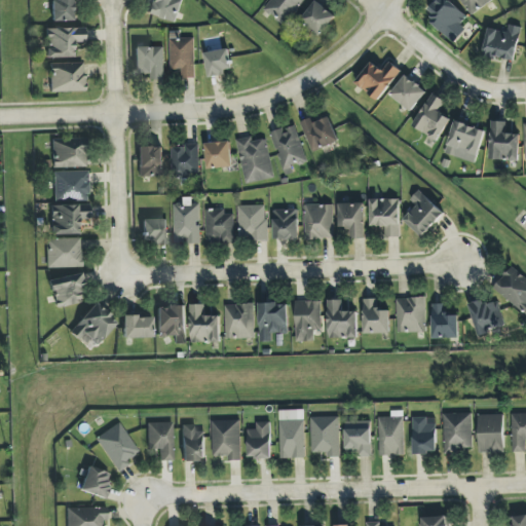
[(73,22),(72,0),(57,0),(57,1),(51,0),(51,22),(73,22)]
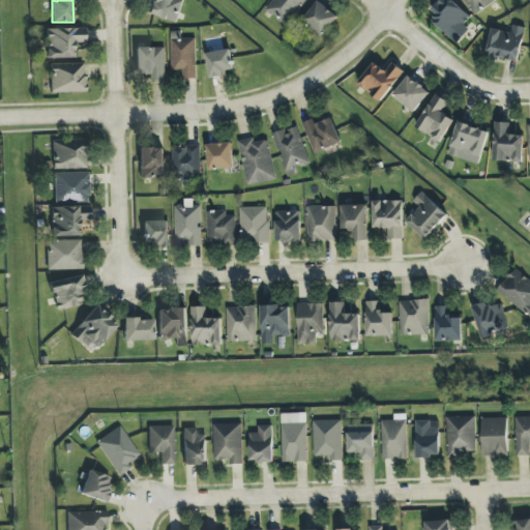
[(150,0),(147,13),(177,23),(183,0),(150,0)]
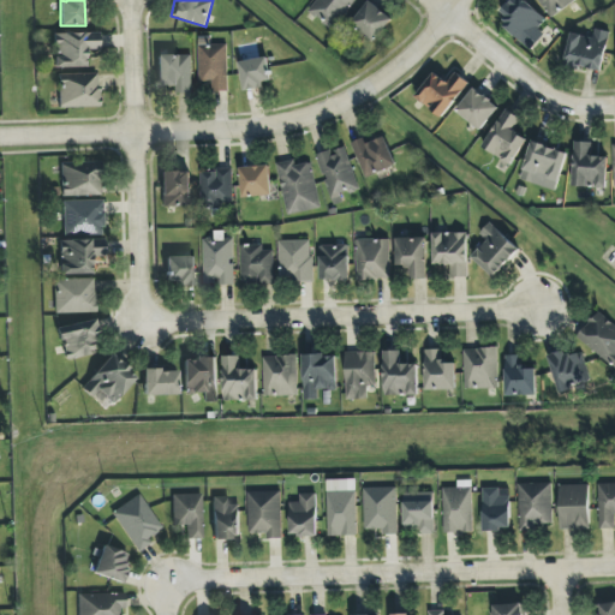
[(333,30),(356,0),(317,0),(309,11),(333,30)]
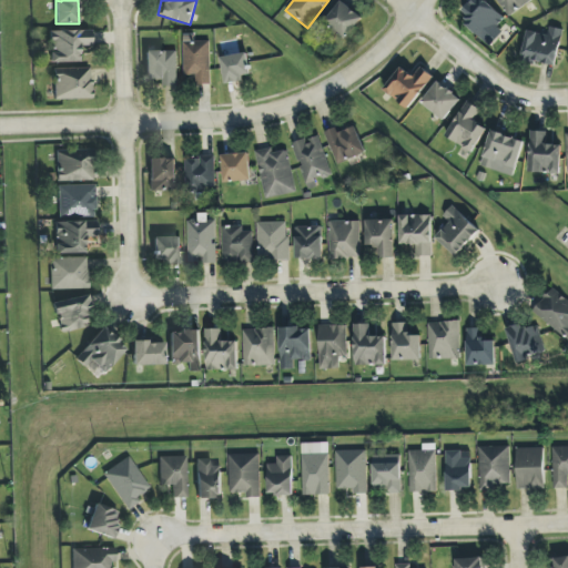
[(325,20),(346,38),(363,18),(342,0),(325,20)]
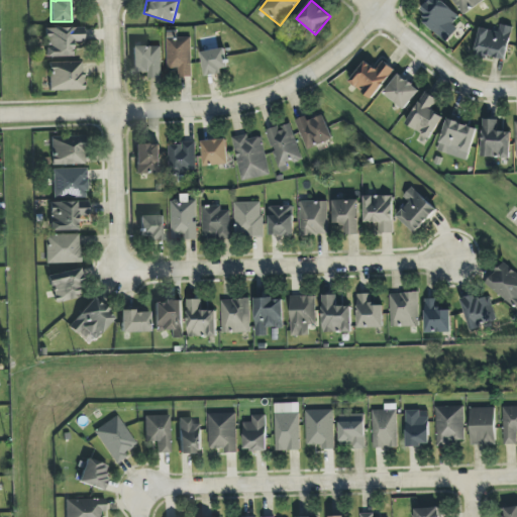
[(452,23),(459,17),(440,0),(429,0),(421,9),(428,15),(423,21),(446,42),(458,29),(452,23)]
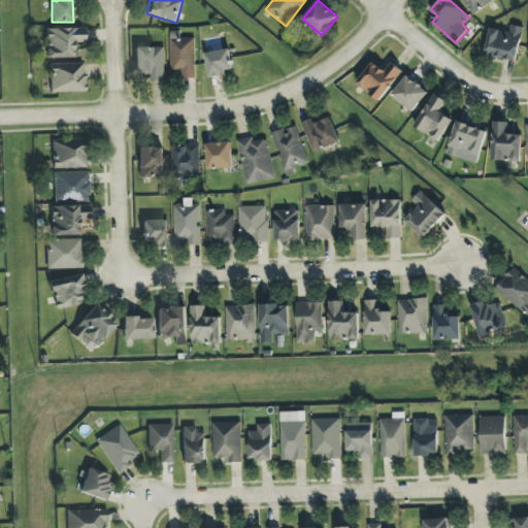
[(463,0),(474,15),(496,1),(495,0),(463,0)]
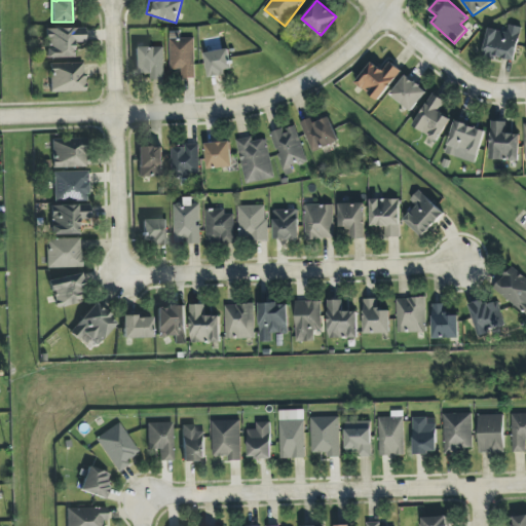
[(489,29),(483,54),(514,62),(522,28),(509,25),(508,33),(489,29)]
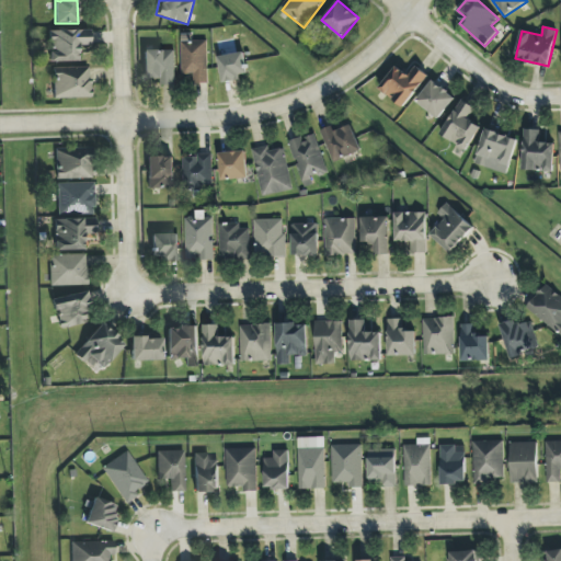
[(48,31),(49,61),(79,61),(78,46),(90,46),(90,30),(48,31)]
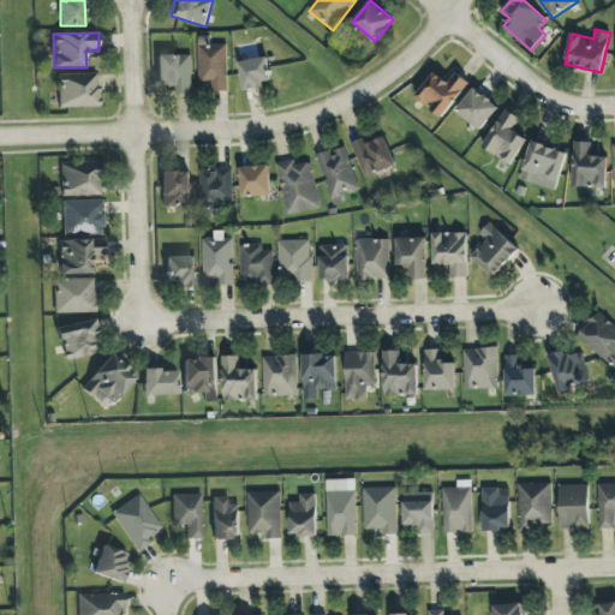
[(227,45),(210,45),(210,36),(198,37),(199,82),(213,81),(214,91),(228,91),(227,45)]
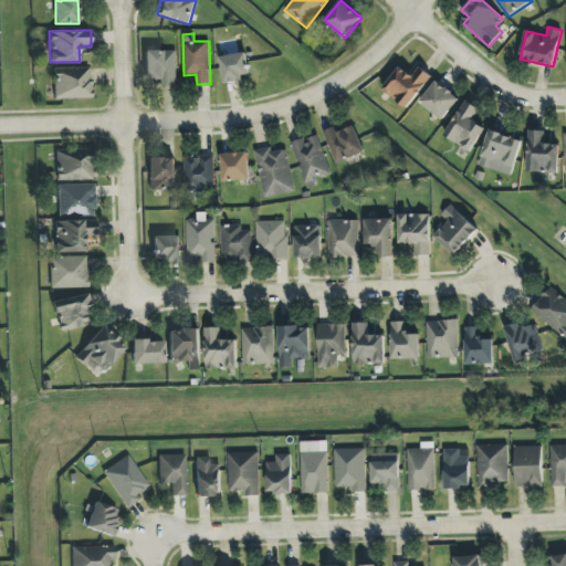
[(145,51),(145,81),(160,80),(160,85),(177,85),(176,51),(145,51)]
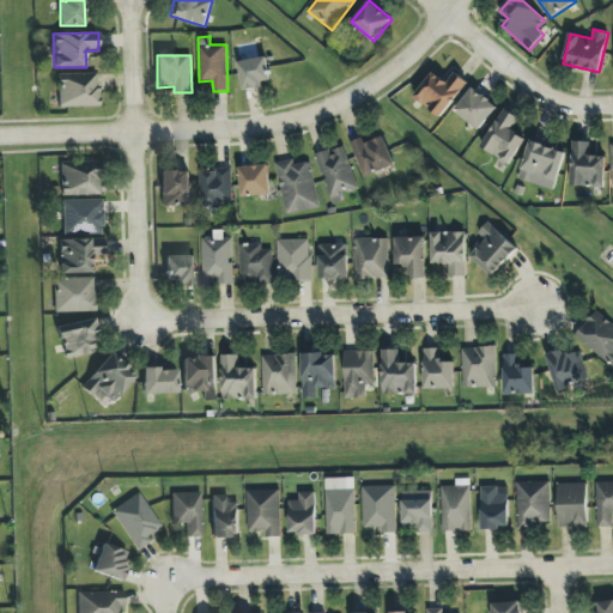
[(262,82),(271,80),(268,58),(240,60),(242,90),(263,87),(262,82)]
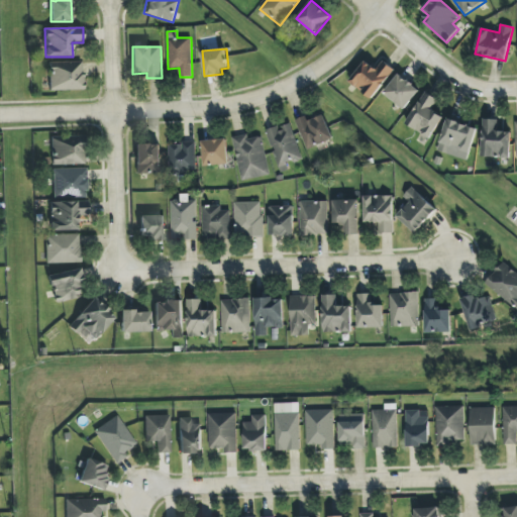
[(373,99),(395,70),(383,62),(377,70),(365,61),(349,83),(373,99)]
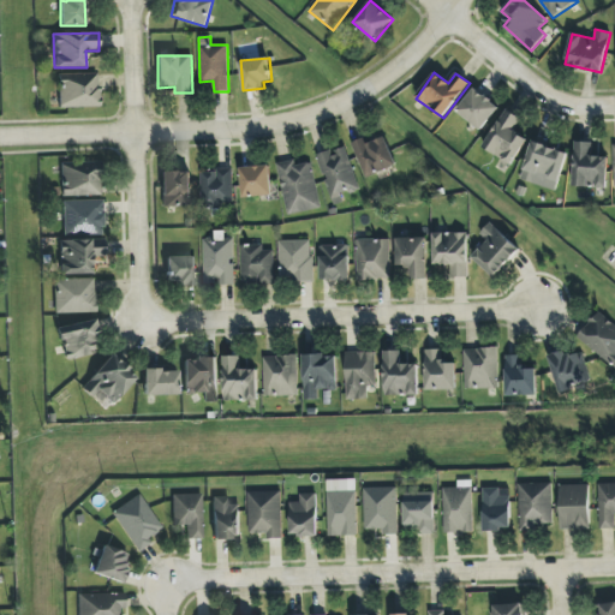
[(59,108),(99,107),(99,73),(58,75),(59,108)]
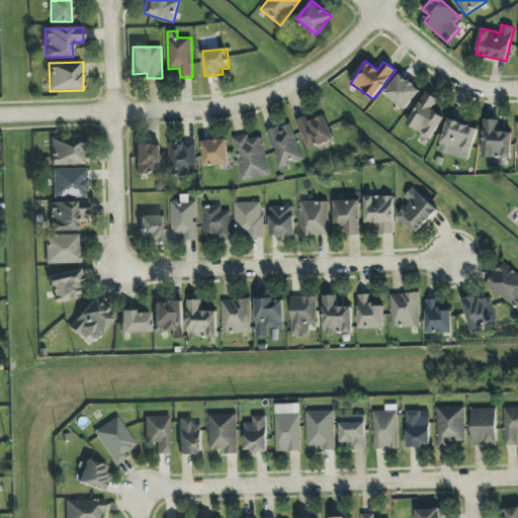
[(384,93),(405,110),(421,91),(400,74),(384,93)]
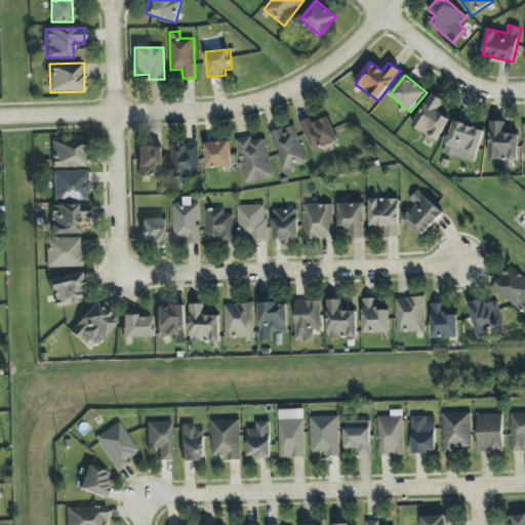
[(450,119),(439,111),(445,101),(433,93),(412,126),(436,142),(450,119)]
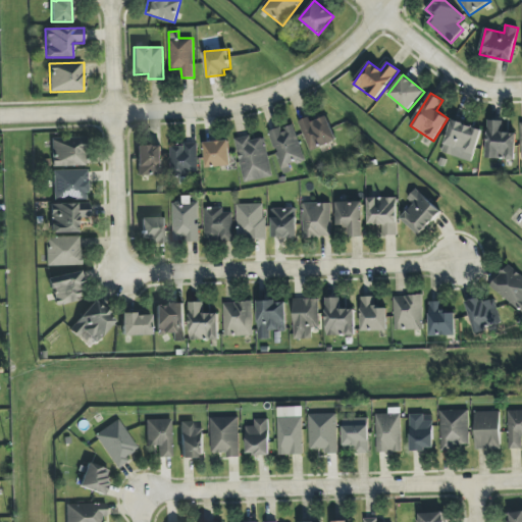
[(310,151),(336,140),(326,116),(313,121),(310,116),(298,121),(310,151)]
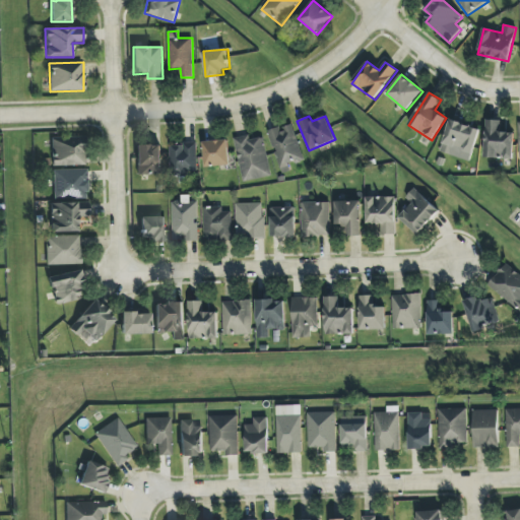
[(470,161),(480,129),(450,120),(440,151),(470,161)]
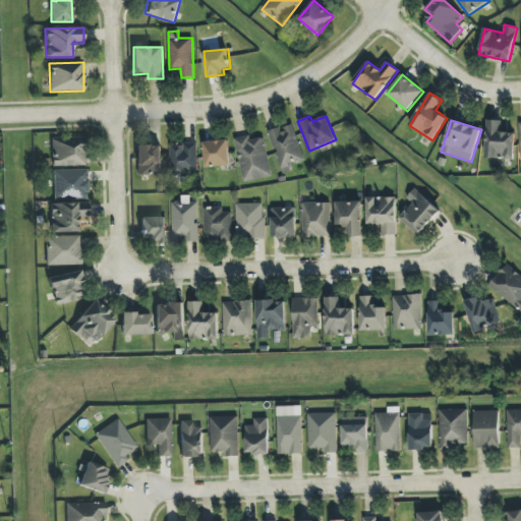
[(485,158),(514,159),(515,133),(502,132),(502,121),(486,120),(485,158)]
